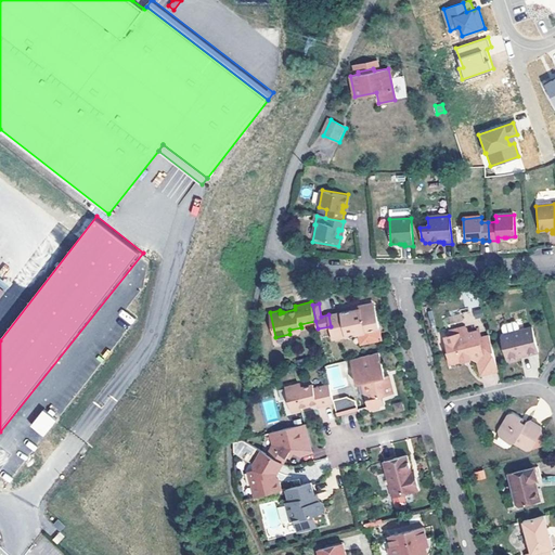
[(334,338),(358,334),(362,333),(364,344),(381,340),(375,306),(371,304),(363,305),(361,308),(357,309),(352,310),(328,314),(331,326),(334,338)]
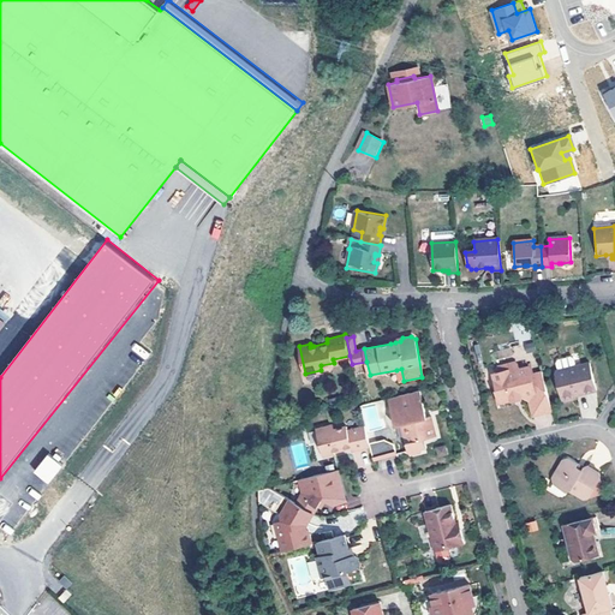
[(584,390),(584,392),(597,389),(591,362),(559,369),(557,370),(557,371),(556,375),(562,398),(566,400),(575,398),(577,394),(577,392),(579,392),(584,390)]
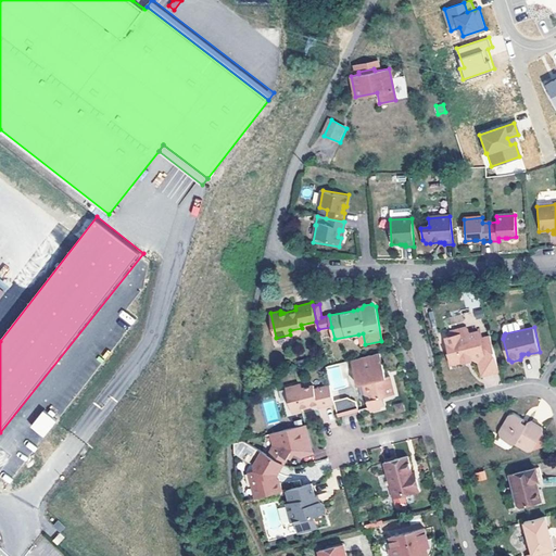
[(451,331),(452,337),(457,336),(458,338),(467,336),(465,328),(451,331)]
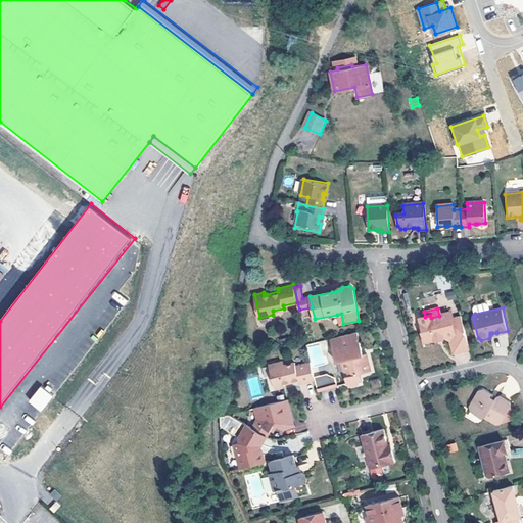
[(469,349),(461,317),(452,319),(449,313),(439,316),(431,318),(430,316),(425,317),(419,319),(422,332),(421,332),(424,343),(439,339),(445,337),(449,342),(452,353),(469,349)]
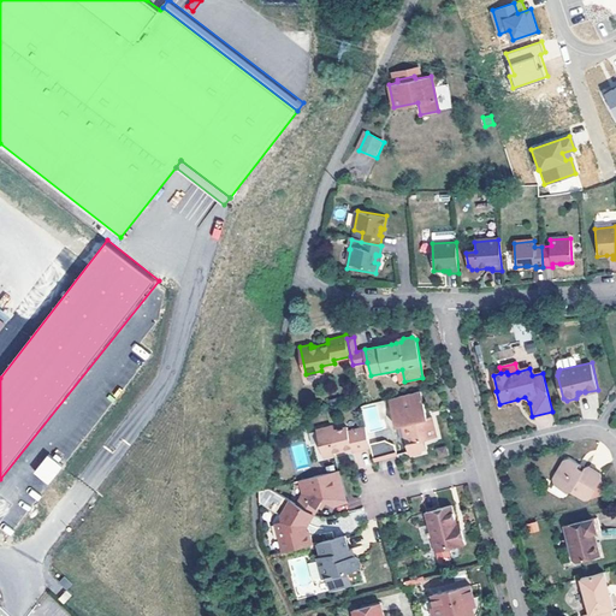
[(421,390),(390,398),(396,425),(402,424),(409,451),(413,452),(421,451),(424,448),(421,439),(425,438),(437,436),(432,415),(427,416),(425,418),(425,415),(424,412),(426,412),(421,390)]
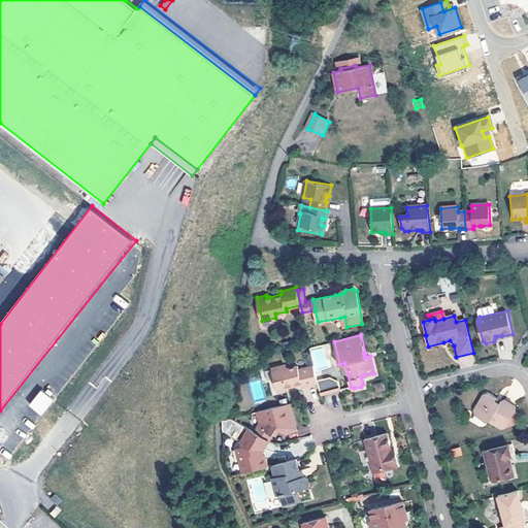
[(272,368),(278,391),(288,389),(288,387),(290,386),(301,384),(302,387),(319,383),(314,365),(299,369),(298,366),(287,368),(287,365),(272,368)]
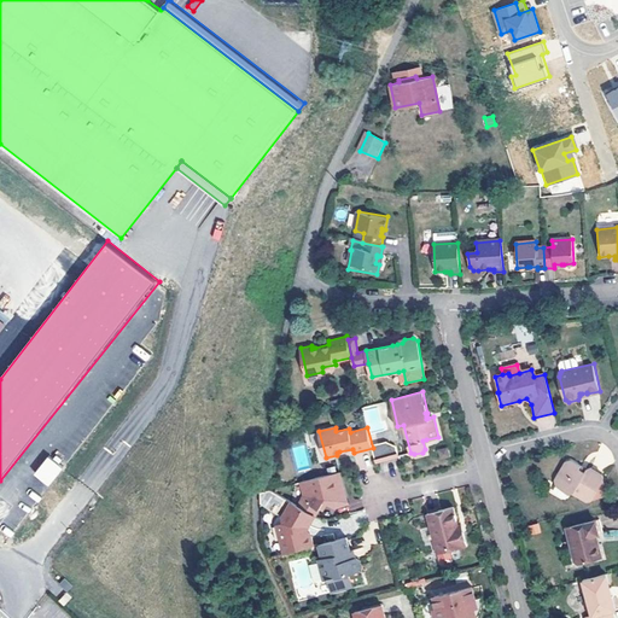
[(373,448),(377,462),(400,456),(396,445),(386,441),(372,444),(373,448)]
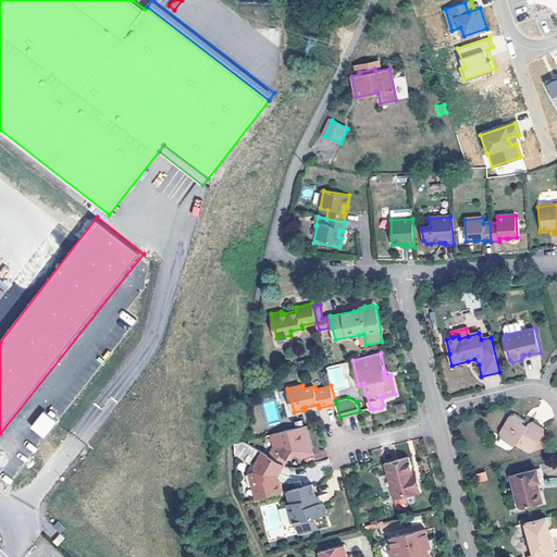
[(396,413),(405,411),(403,403),(394,406),(396,413)]
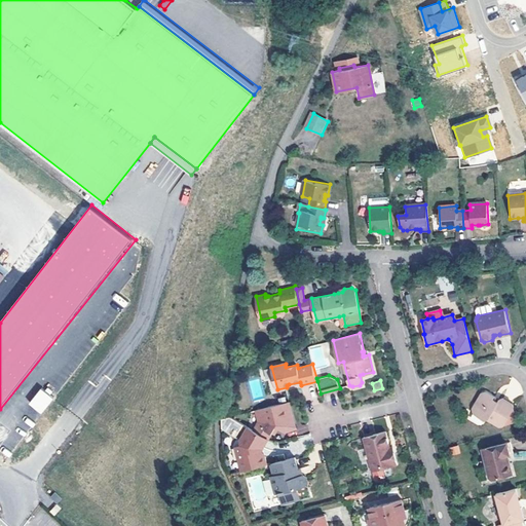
[(40,388),(28,405),(41,414),(53,399),(40,388)]
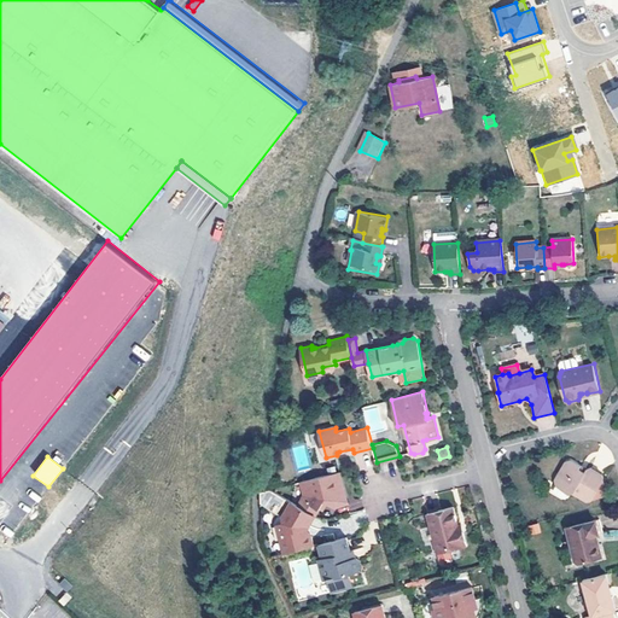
[(588,467),(586,471),(583,468),(579,467),(581,464),(571,458),(569,459),(567,460),(555,481),(557,484),(569,491),(575,491),(588,499),(594,497),(604,478),(602,473),(592,467),(588,467)]
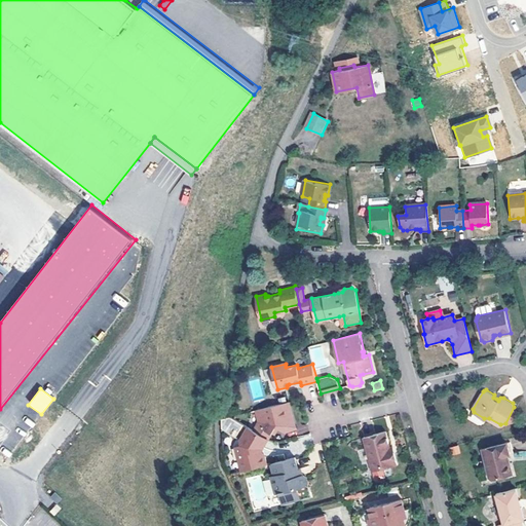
[(240,440),(241,446),(236,447),(242,471),(267,464),(265,454),(262,454),(261,449),(263,448),(272,434),(276,426),(280,428),(285,430),(296,428),(289,402),(256,409),(259,421),(254,430),(230,416),(221,419),(221,429),(240,440)]
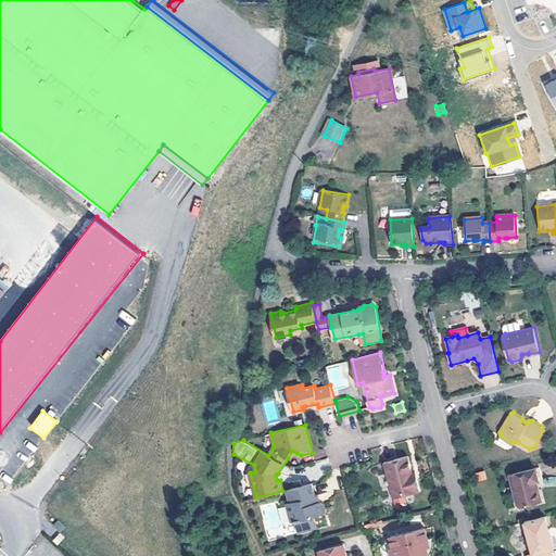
[(543,430),(534,447),(546,445),(543,430)]
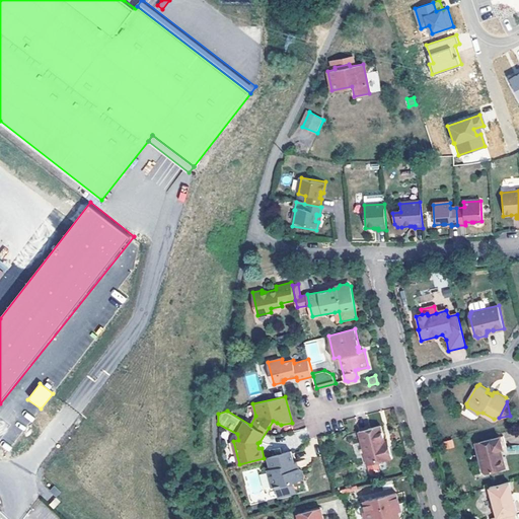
[(380,426),(359,432),(371,477),(373,478),(381,476),(382,474),(378,461),(392,457),(389,447),(386,447),(385,441),(380,426)]
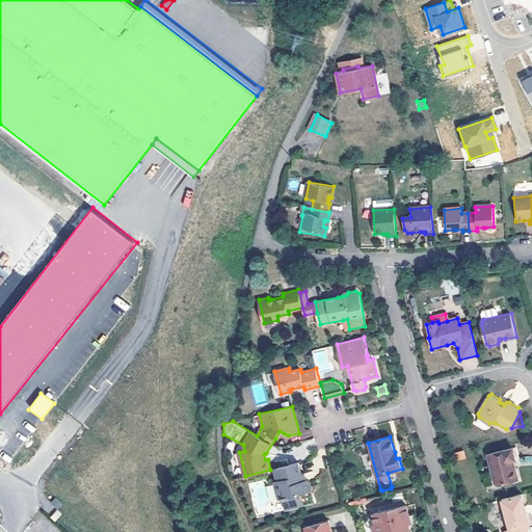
[(520,457),(516,447),(488,454),(496,481),(500,483),(519,478),(514,459),(520,457)]
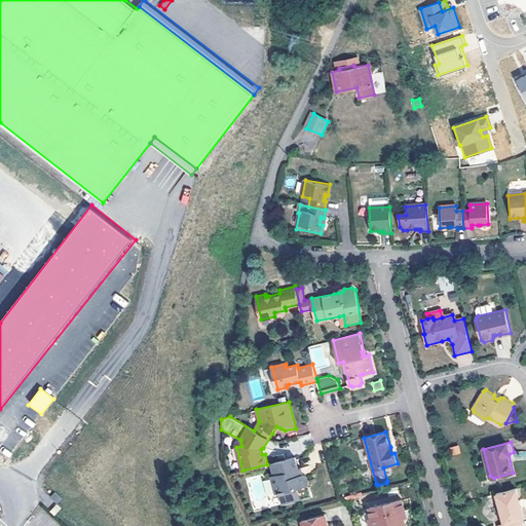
[(449,447),(451,455),(460,453),(458,445),(449,447)]
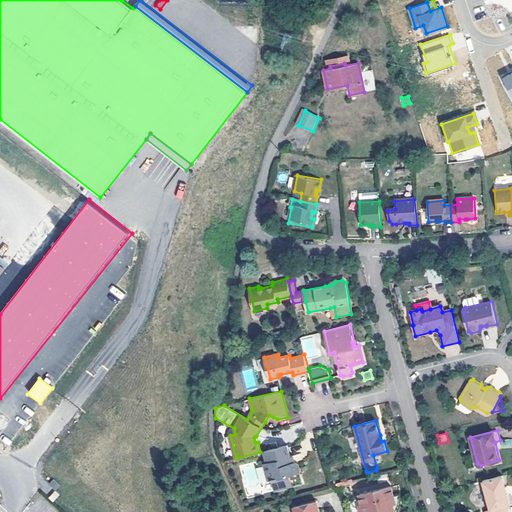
[(288,445),(264,451),(267,462),(264,463),(267,473),(271,475),(272,479),(275,490),(293,485),(290,475),(298,472),(300,469),(299,464),(295,462),(292,462),(291,459),(288,445)]
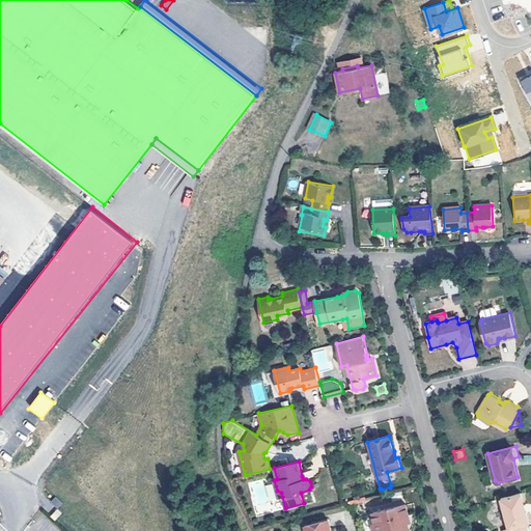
[(522,493),(502,497),(509,527),(503,529),(504,530),(527,530),(526,524),(529,523),(526,510),(524,503),(522,493)]
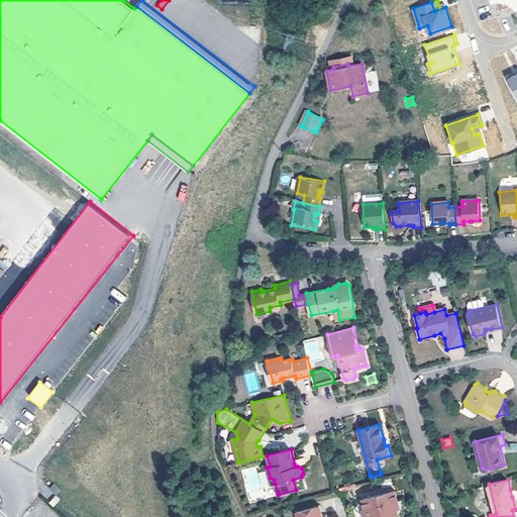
[(62,490),(55,484),(49,489),(57,495),(62,490)]
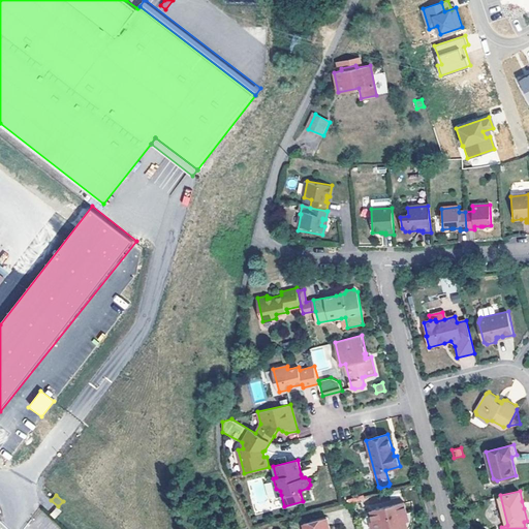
[(405,501),(372,510),(374,521),(375,524),(376,527),(376,528),(407,528),(408,528),(406,520),(404,514),(408,512),(405,501)]
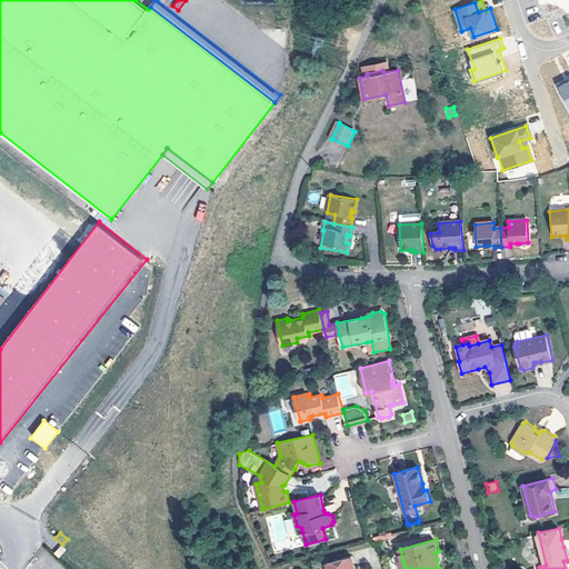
[(59,558),(67,550),(62,545),(55,552),(59,558)]
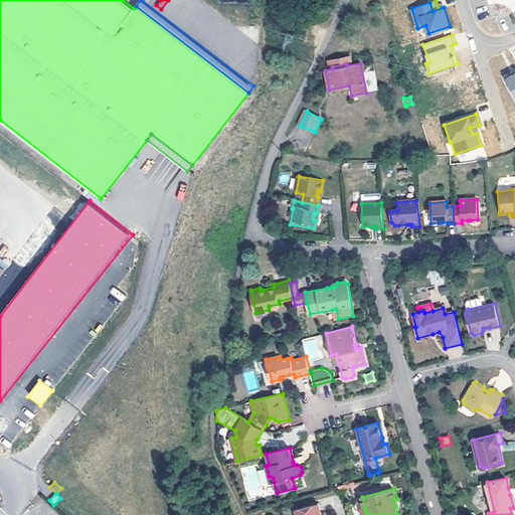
[(321,514),(319,503),(296,509),(297,514),(321,514)]
